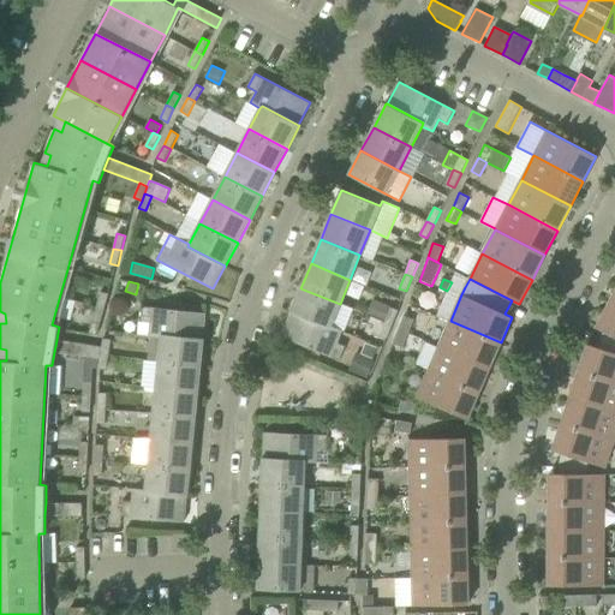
[(340,304),(300,288),(291,312),(292,312),(329,328),(330,326),(341,330),(344,330),(353,309),(340,304)]
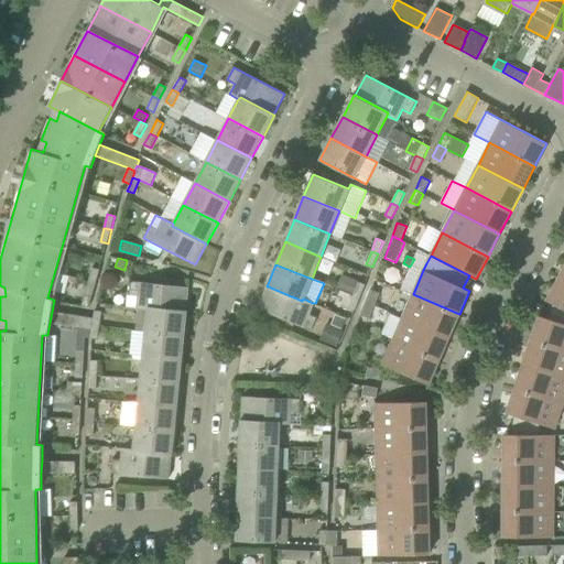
[(89,281),(96,283),(99,269),(93,268),(89,281)]
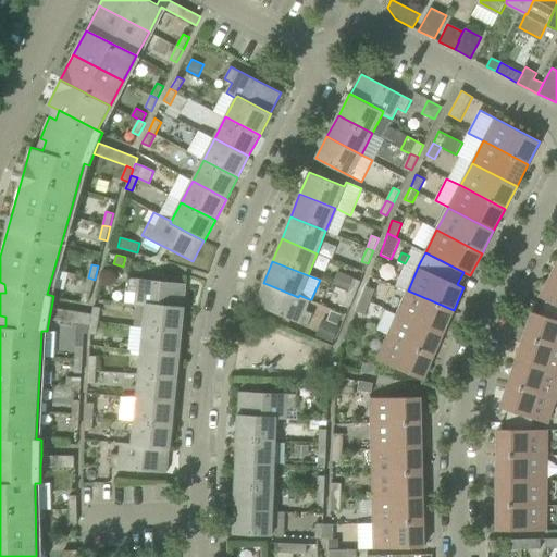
[(348,292),(354,279),(355,277),(343,272),(337,271),(332,285),(336,286),(348,292)]
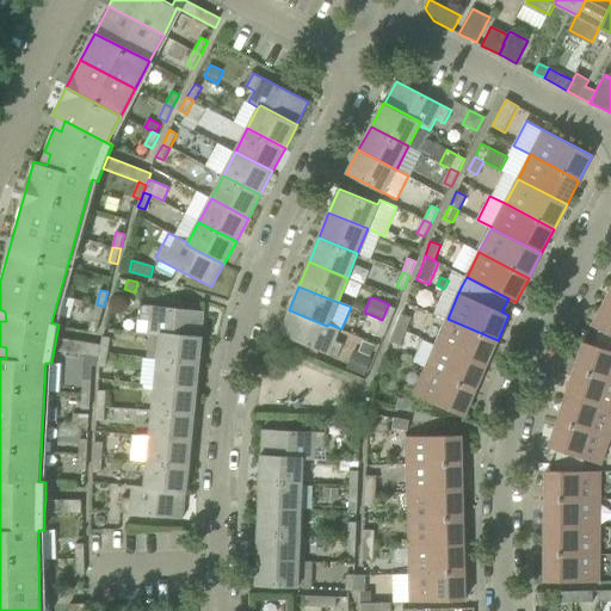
[(610,303),(605,301),(592,326),(599,329),(610,334),(610,303)]
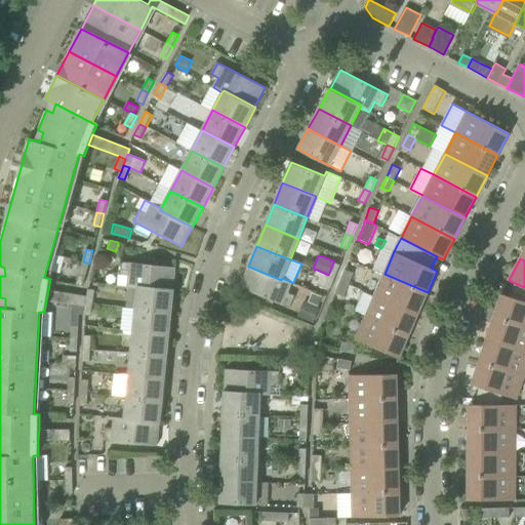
[(86,276),(89,264),(83,261),(80,274),(86,276)]
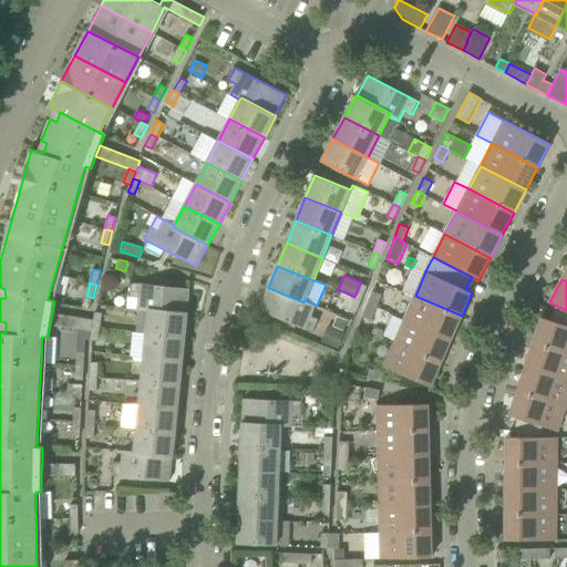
[(148,308),(187,312),(189,289),(132,282),(130,297),(138,298),(137,310),(148,311),(148,308)]
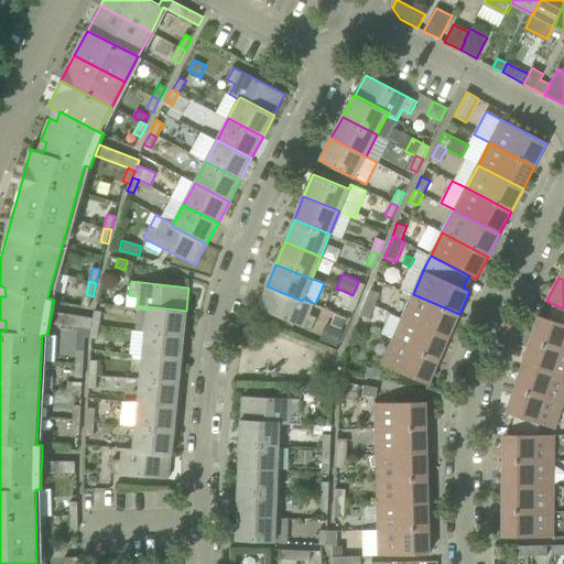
[(353,295),(360,297),(365,284),(358,282),(353,295)]
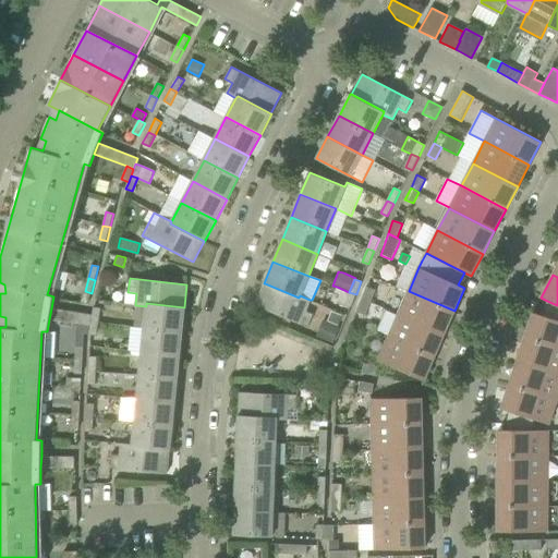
[(299,298),(265,283),(256,305),(308,327),(314,314),(305,311),(310,300),(300,295),(299,298)]
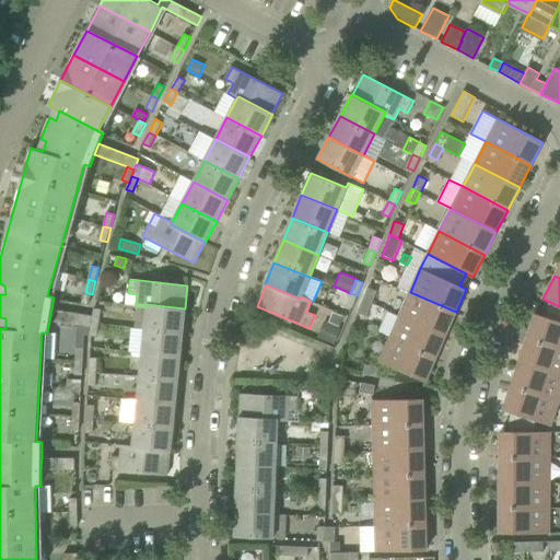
[(352,308),(358,295),(350,293),(338,288),(333,302),(346,307),(346,306),(352,308)]
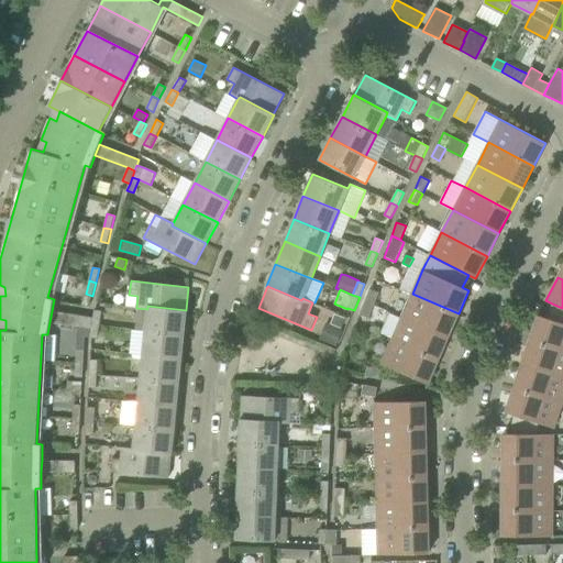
[(371,289),(365,301),(374,305),(378,293),(371,289)]
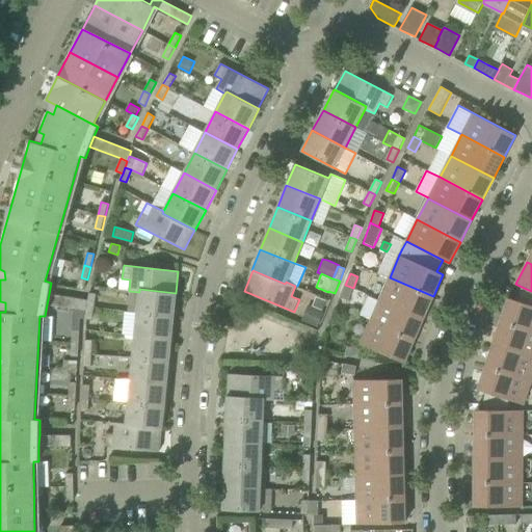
[(87,280),(81,277),(78,288),(84,290),(87,280)]
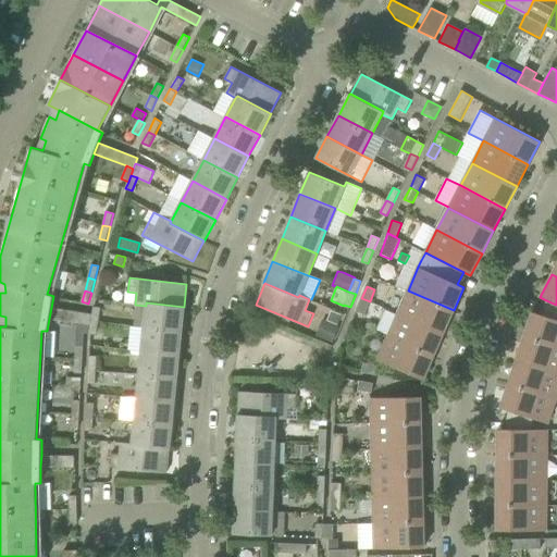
[(408,291),(398,313),(444,333),(454,310),(408,291)]
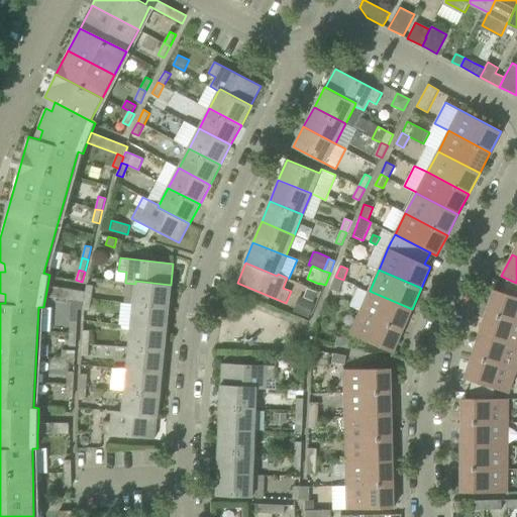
[(338,292),(343,280),(335,277),(330,289),(338,292)]
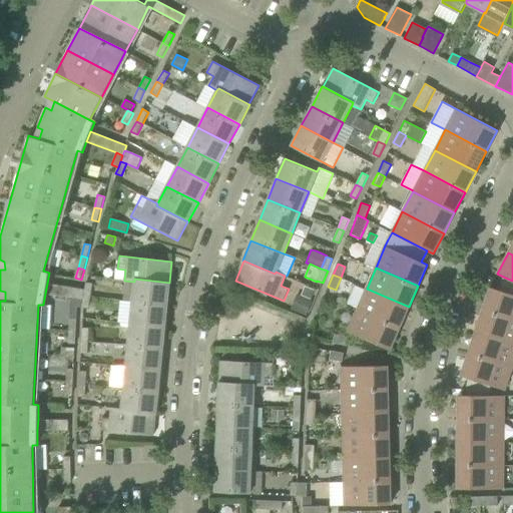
[(497,290),(491,287),(483,310),(512,319),(512,281),(503,277),(497,290)]
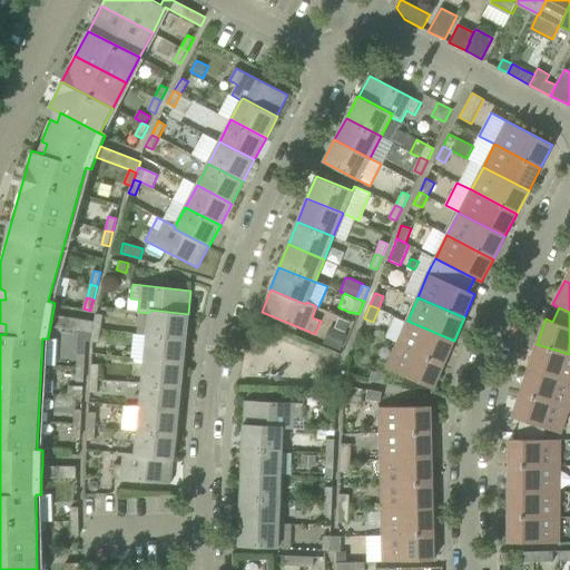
[(147,334),(186,338),(189,314),(188,314),(149,310),(149,313),(147,334)]
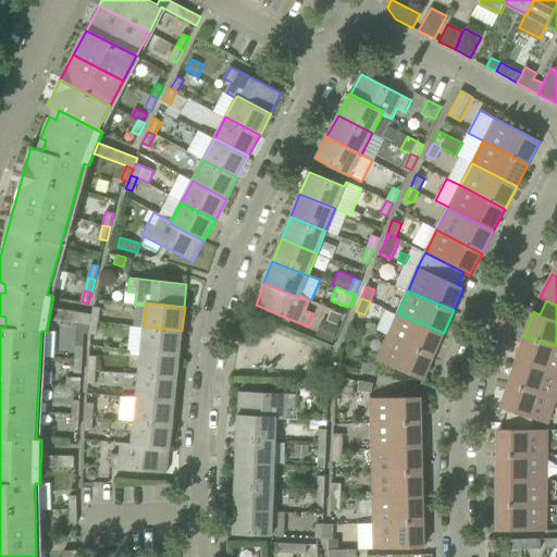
[(94,307),(93,314),(91,320),(98,321),(100,308),(94,307)]
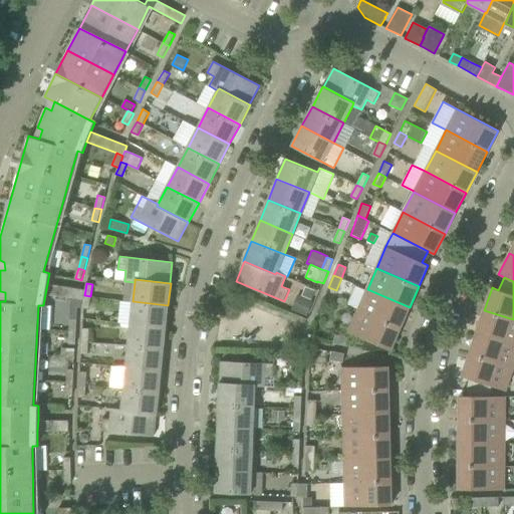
[(84,295),(85,290),(47,284),(45,294),(71,299),(83,301),(84,295)]
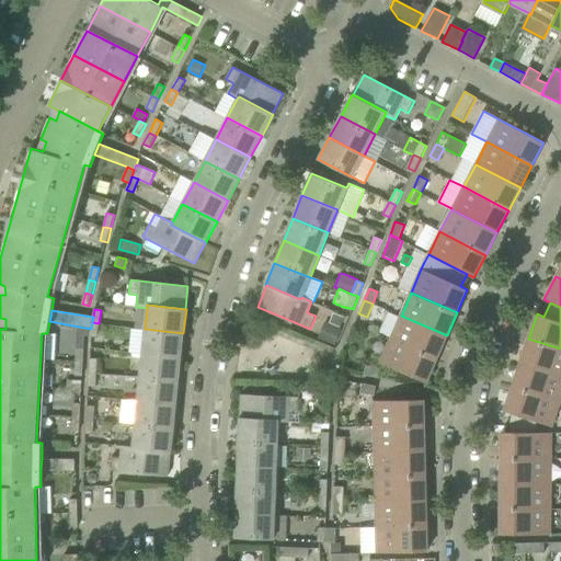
[(334,312),(330,322),(341,328),(345,317),(334,312)]
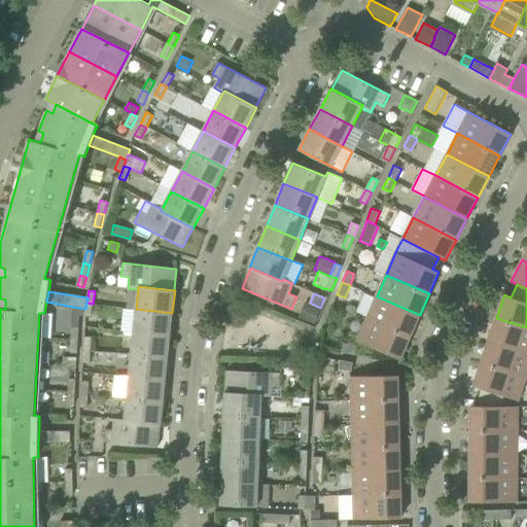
[(377,296),(366,318),(411,338),(420,315),(377,296)]
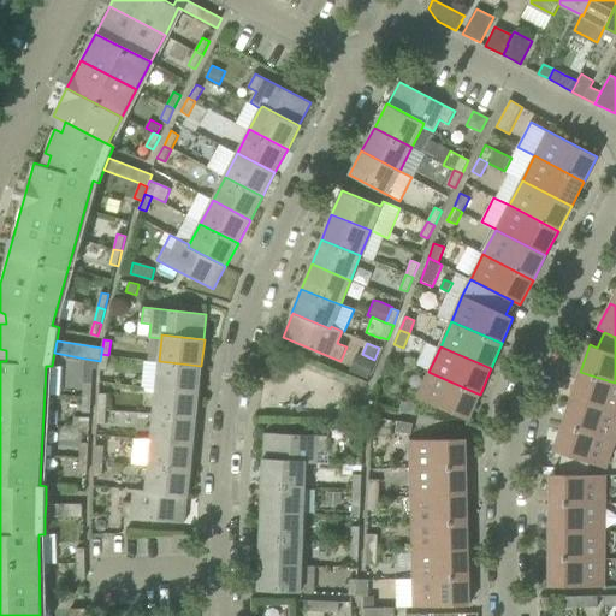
[(101,354),(100,361),(99,369),(106,371),(108,355),(101,354)]
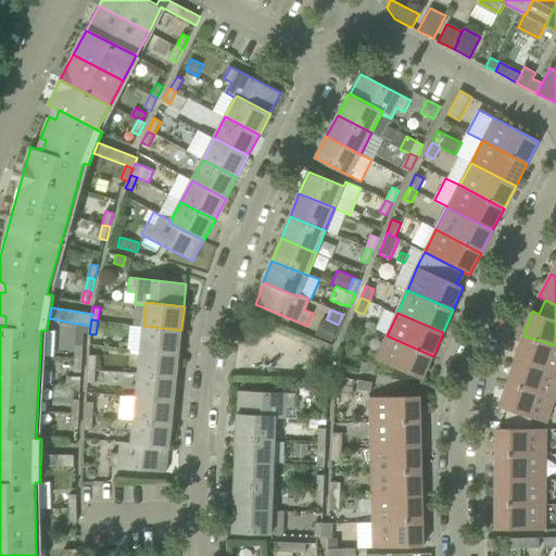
[(323,319),(316,335),(332,342),(339,327),(323,319)]
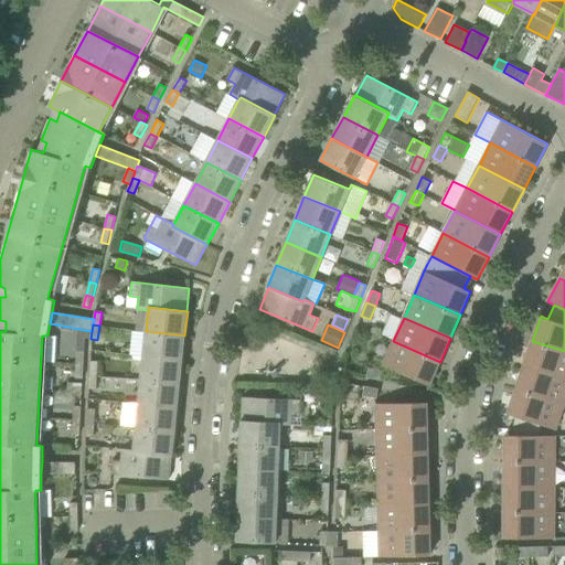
[(77,350),(85,351),(85,339),(91,339),(92,331),(78,329),(77,350)]
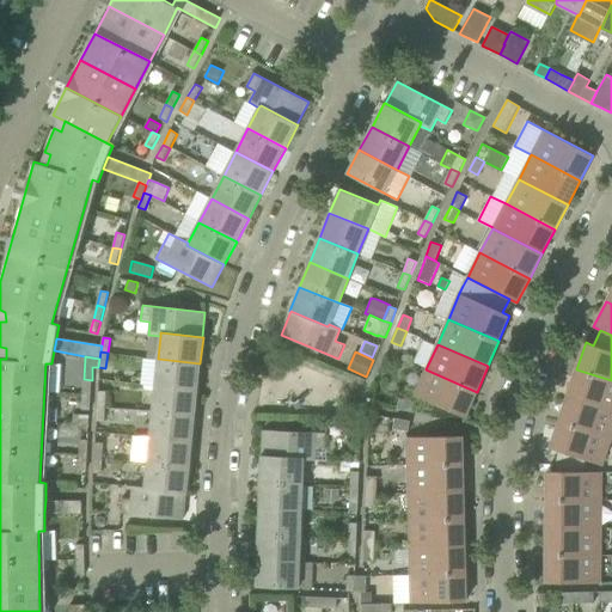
[(155,385),(197,390),(200,363),(158,359),(155,385)]
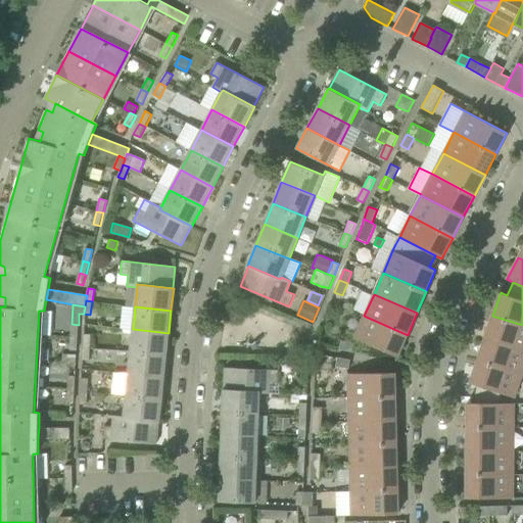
[(354,338),(397,357),(408,335),(364,316),(354,338)]
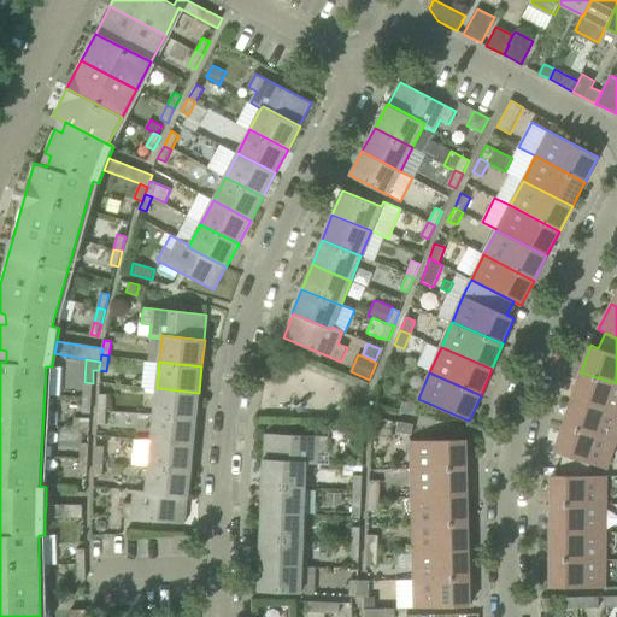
[(573,399),(616,413),(616,383),(581,372),(573,399)]
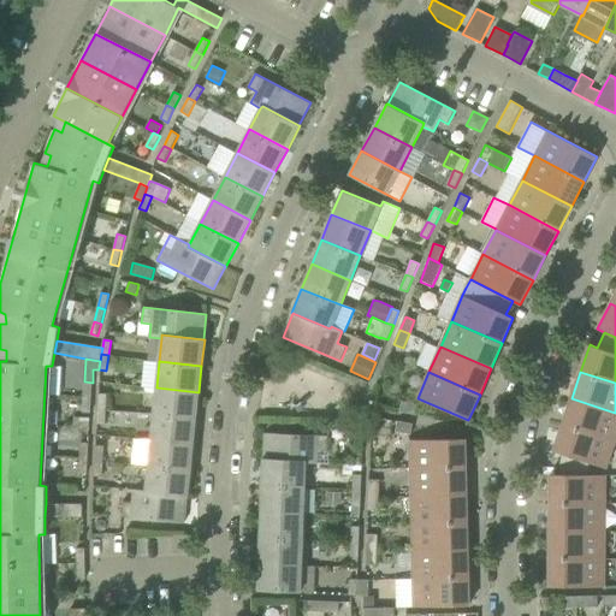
[(154,414),(196,419),(199,392),(157,388),(154,414)]
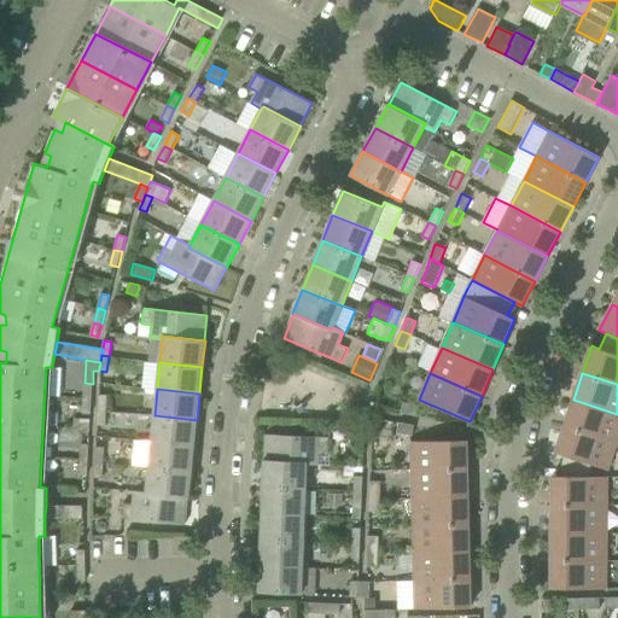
[(617,443),(617,439),(617,414),(573,400),(564,426),(617,443)]
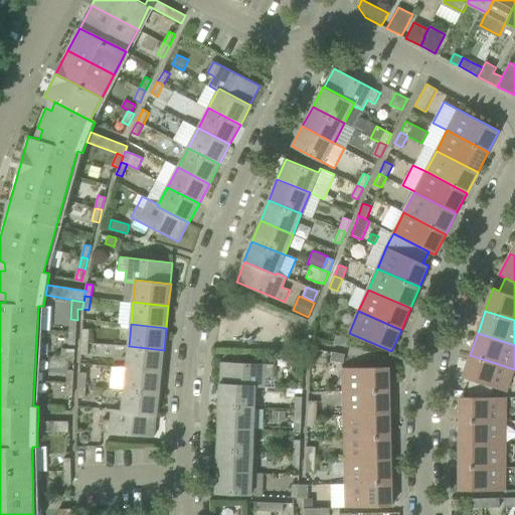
[(348,338),(336,336),(334,344),(347,346),(348,338)]
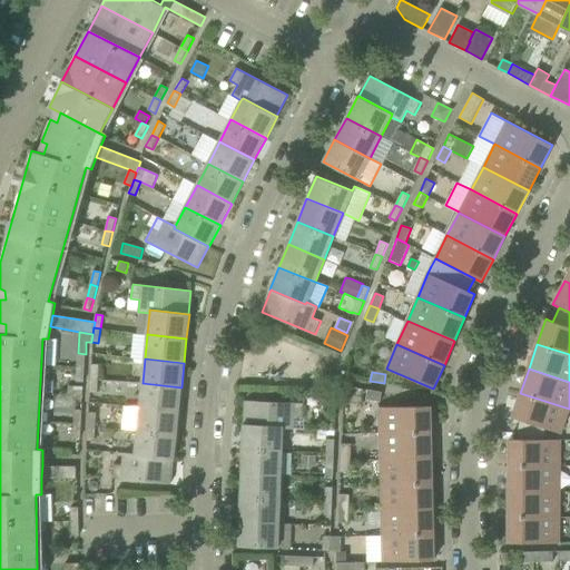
[(139,408),(179,412),(182,387),(143,383),(139,408)]
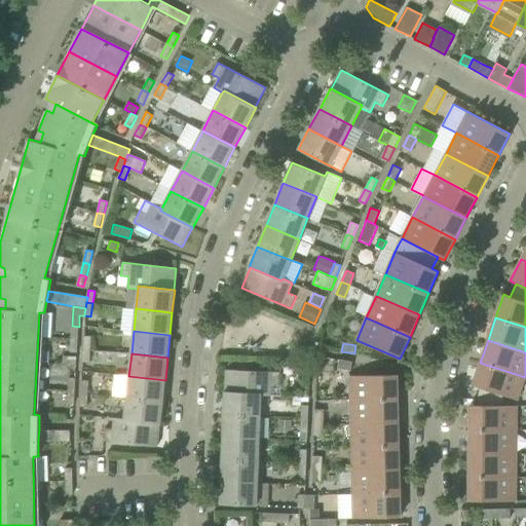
[(352,362),(340,360),(338,369),(351,371),(352,362)]
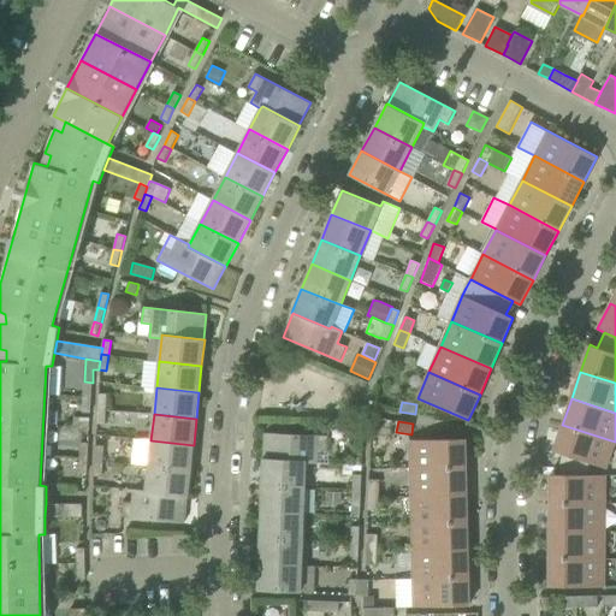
[(562,454),(561,458),(560,467),(588,469),(590,463),(606,468),(615,442),(562,425),(554,451),(562,454)]
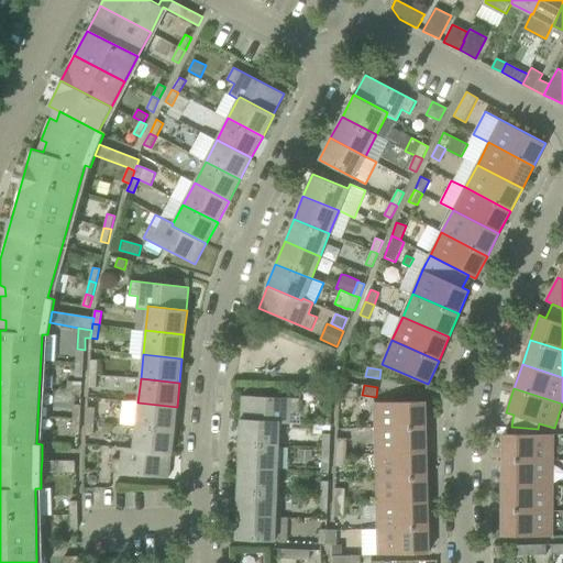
[(243,396),(242,419),(279,420),(279,423),(289,423),(290,411),(299,412),(300,398),(243,396)]
